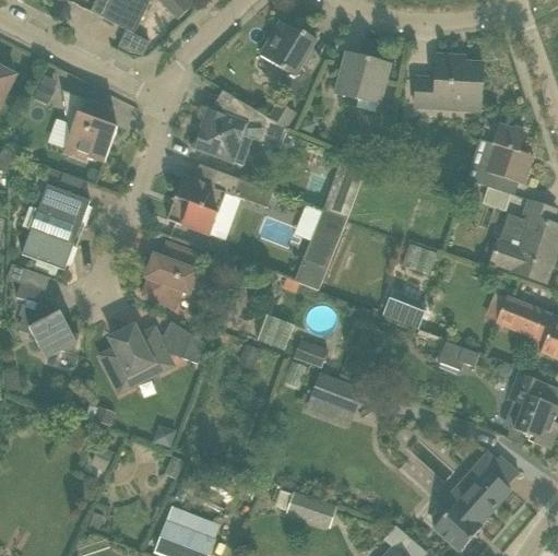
[(102,15),(109,0),(94,0),(90,10),(102,15)]
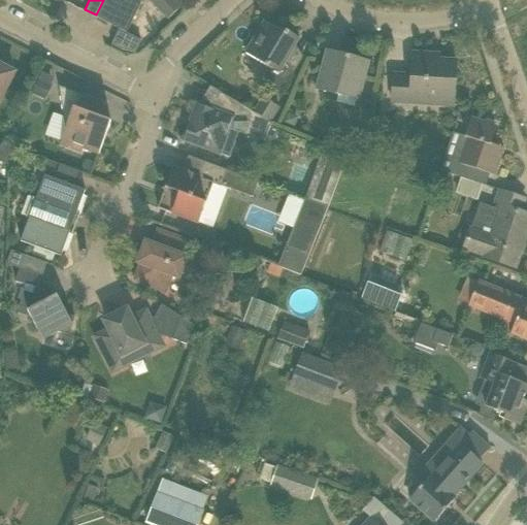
[(103,0),(96,14),(118,26),(126,30),(140,0),(103,0)]
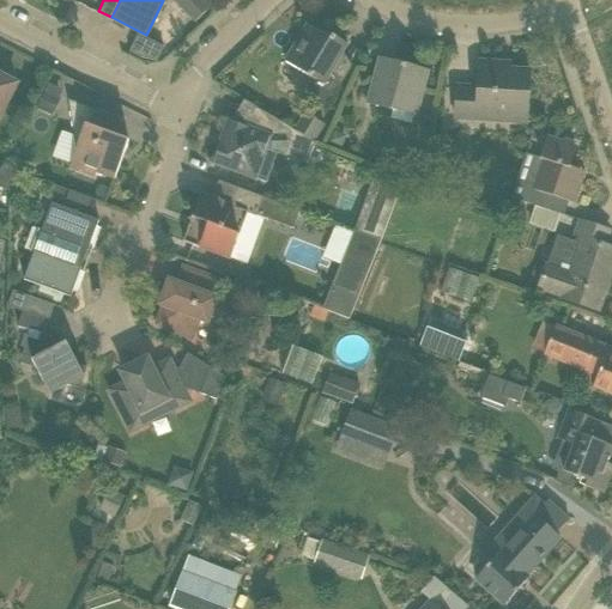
[(211,4),(206,0),(194,0),(185,10),(194,19),(211,4)]
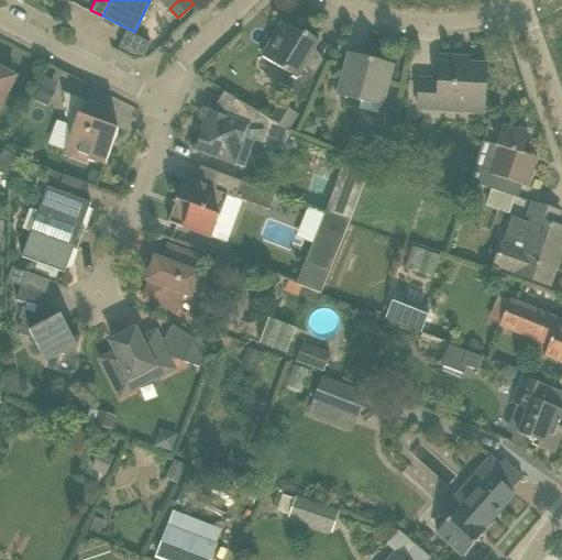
[(281,20),(261,53),(283,67),(281,86),(298,97),(311,76),(300,68),(318,39),(304,30),(302,32),(281,20)]
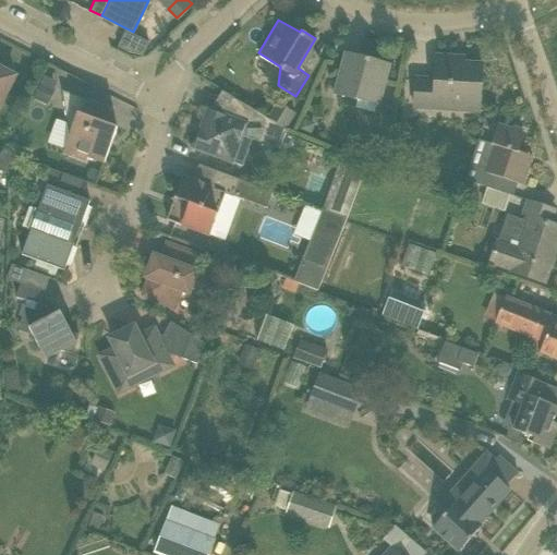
[(124,27),(117,45),(129,50),(143,53),(149,39),(133,32),(124,27)]
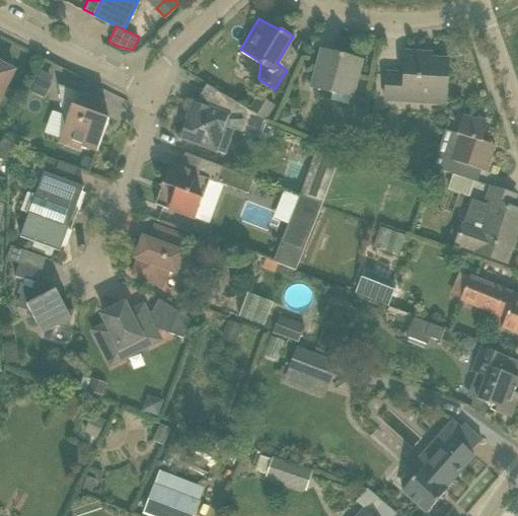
[(352,96),(362,58),(319,47),(309,85),(352,96)]
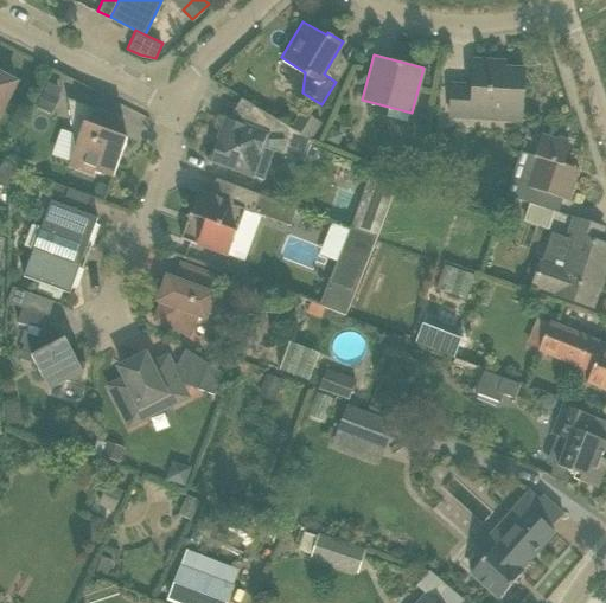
[(450,115),(493,119),(493,109),(521,110),(523,66),(492,65),(493,59),(473,58),(472,84),(451,82),(450,115)]
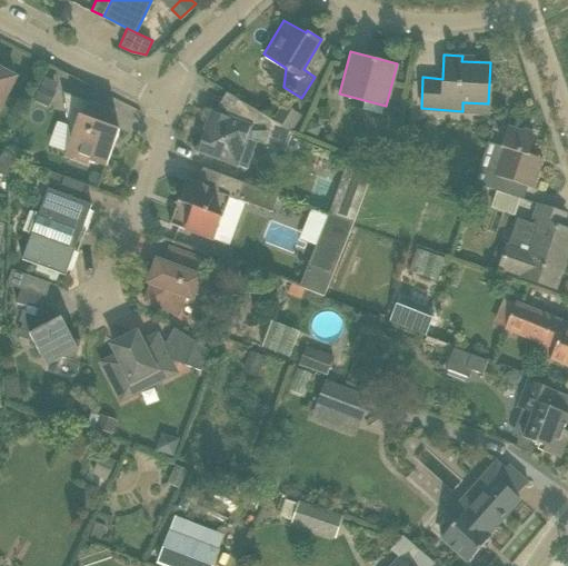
[(0,102),(15,75),(0,67),(0,102)]
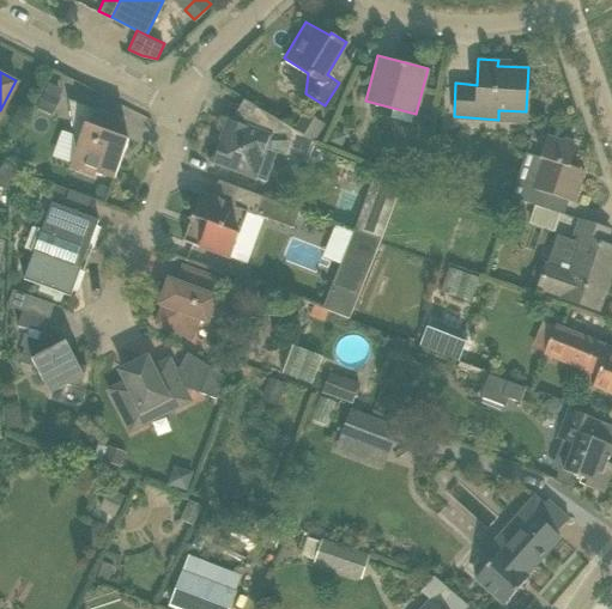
[(52,114),(61,96),(44,87),(36,105),(52,114)]
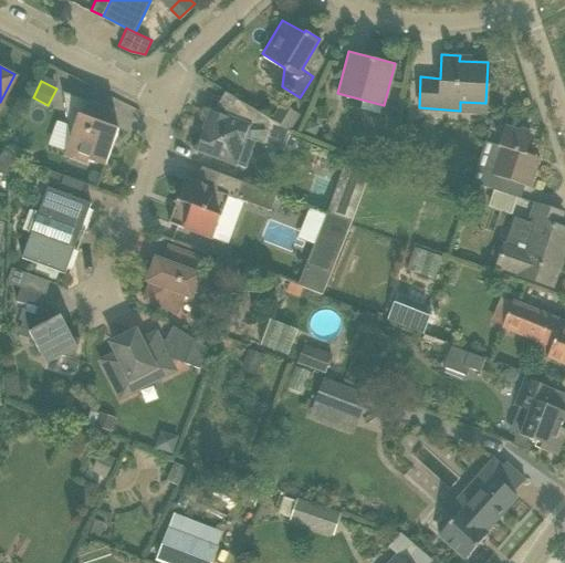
[(104,122),(110,108),(112,110),(113,108),(89,100),(62,90),(70,135),(63,153),(86,160),(89,156),(105,163),(117,127),(104,122)]
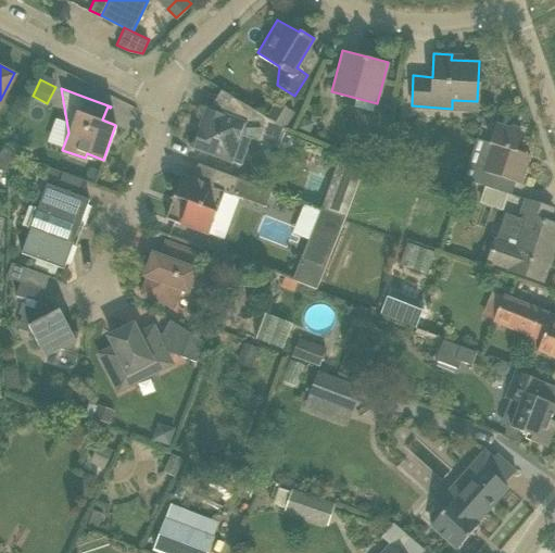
[(270,117),(266,115),(225,90),(224,90),(213,109),(206,107),(191,146),(240,163),(250,136),(261,140),(270,117)]
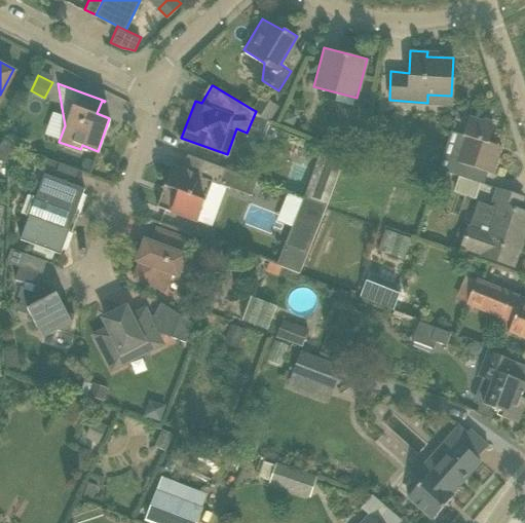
[(252,109),(256,111),(270,119),(278,105),(261,94),(252,109)]
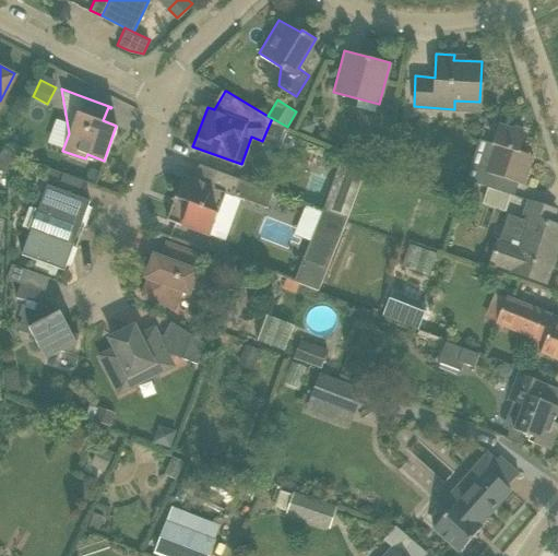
[(491,173),(522,182),(532,154),(518,150),(524,132),(521,131),(522,128),(512,125),(511,128),(498,123),(491,142),(495,143),(487,167),(478,164),(473,180),(487,186),(491,173)]
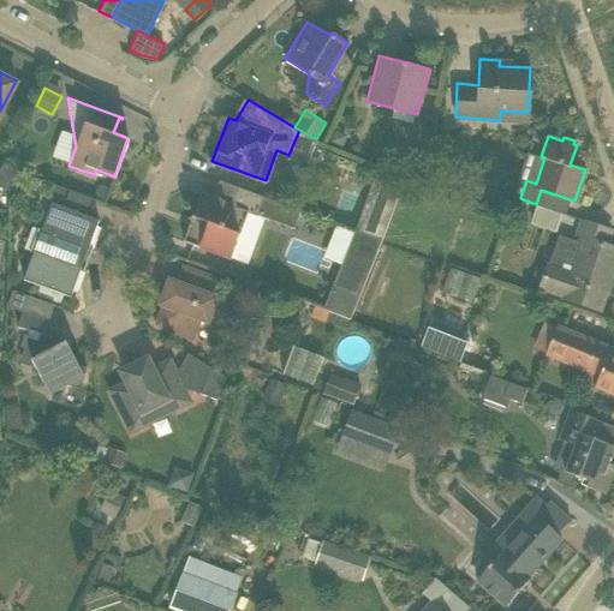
[(0,184),(15,191),(22,171),(1,163),(0,166),(0,184)]
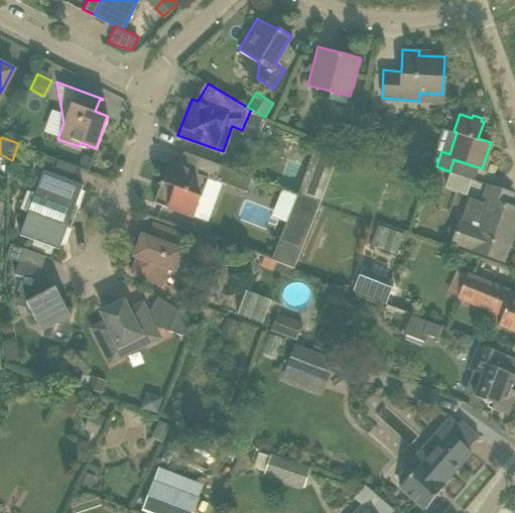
[(315,163),(304,194),(319,200),(338,152),(314,143),(308,161),(315,163)]
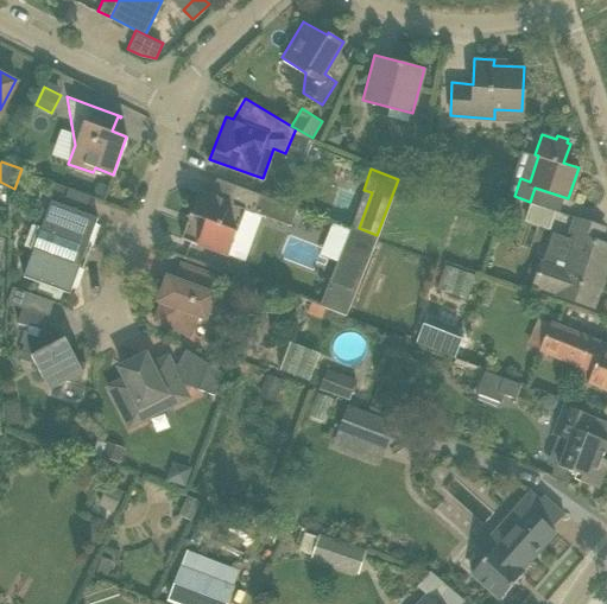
[(260,192),(216,176),(209,194),(198,190),(181,236),(227,254),(245,209),(253,211),(260,192)]
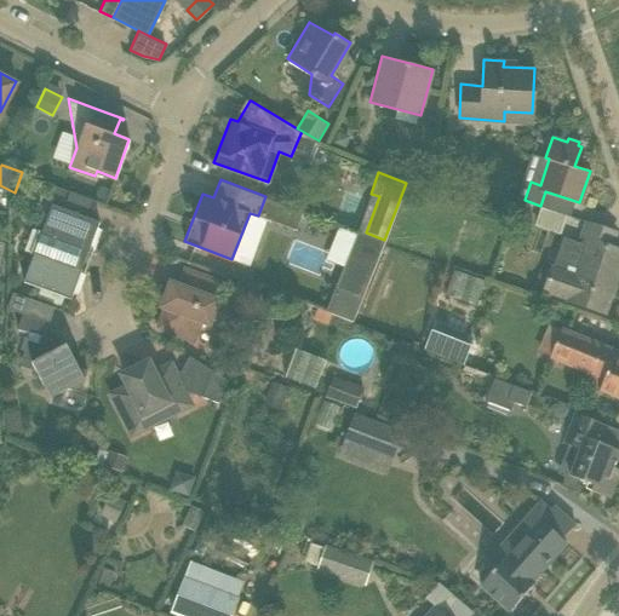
[(87,251),(99,220),(51,202),(23,280),(70,298),(81,266),(75,264),(81,248),(87,251)]
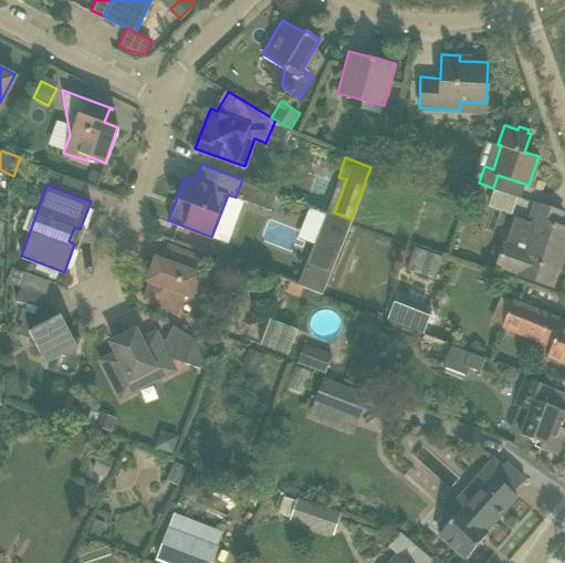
[(564,226),(557,225),(562,211),(541,204),(542,202),(534,200),(530,217),(535,219),(525,250),(503,242),(497,263),(519,271),(518,273),(552,284),(564,242),(564,226)]
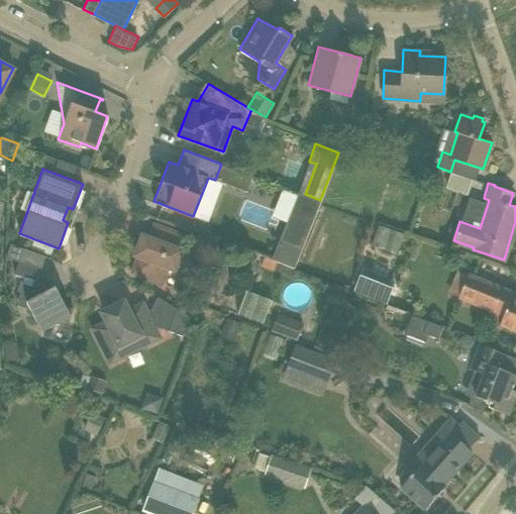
[(185,234),(153,223),(148,236),(141,233),(136,247),(139,248),(130,273),(161,284),(167,268),(175,270),(183,248),(180,248),(185,234)]
